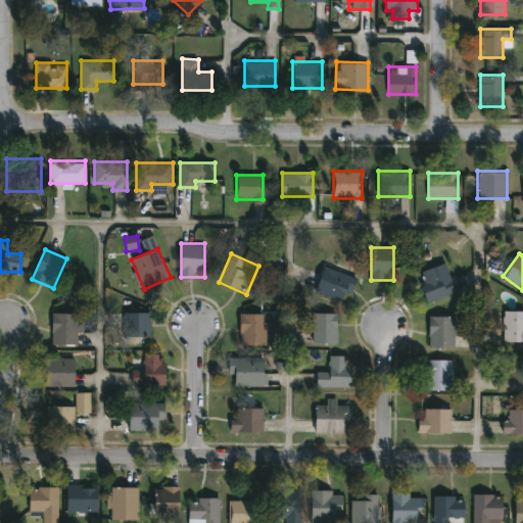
[(350,294),(345,292),(342,301),(315,291),(324,267),(357,278),(350,294)]
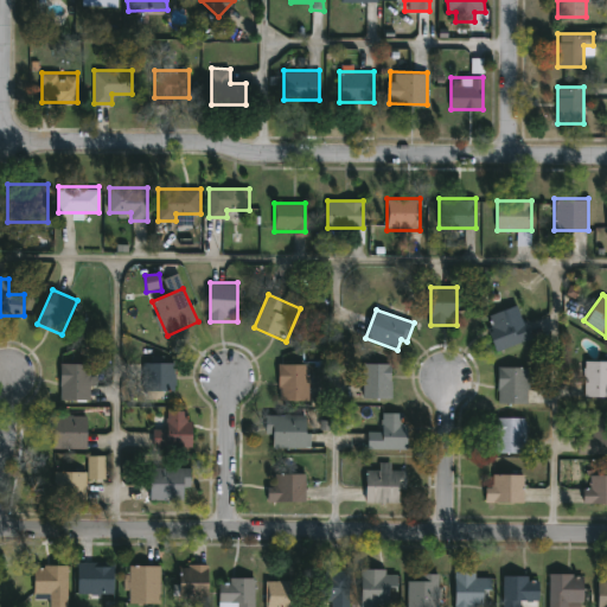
[(497,350),(485,315),(506,310),(512,326),(528,321),(532,338),(497,350)]
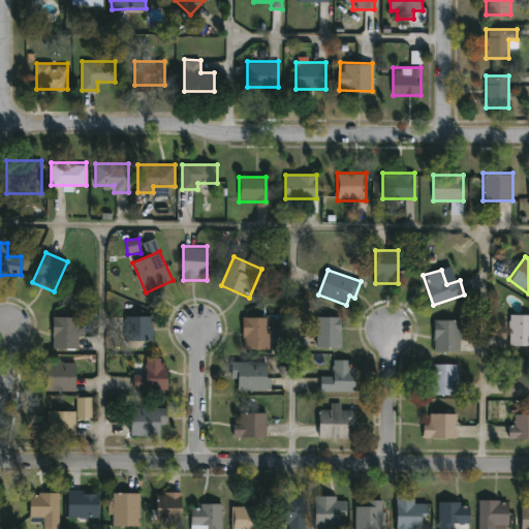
[(528,314),(528,346),(508,346),(508,314),(528,314)]
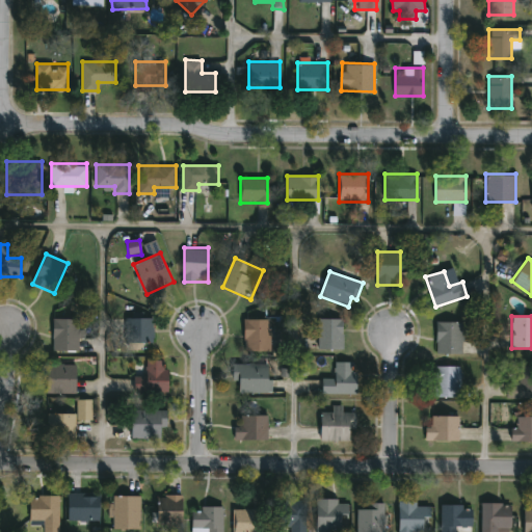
[(52,350),(52,318),(79,318),(79,350),(52,350)]
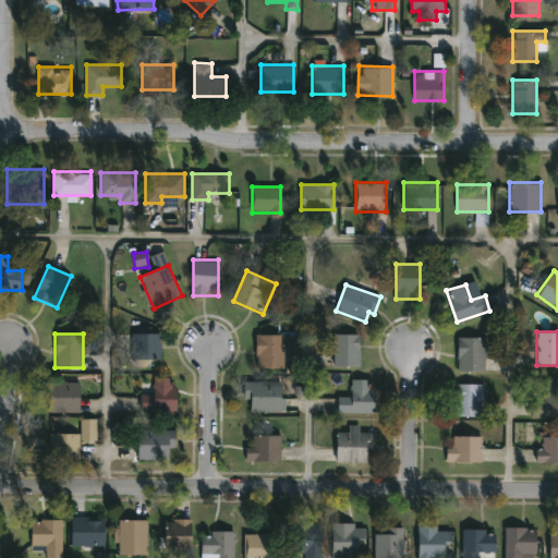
[(130,334),(160,334),(160,359),(130,359),(130,334)]
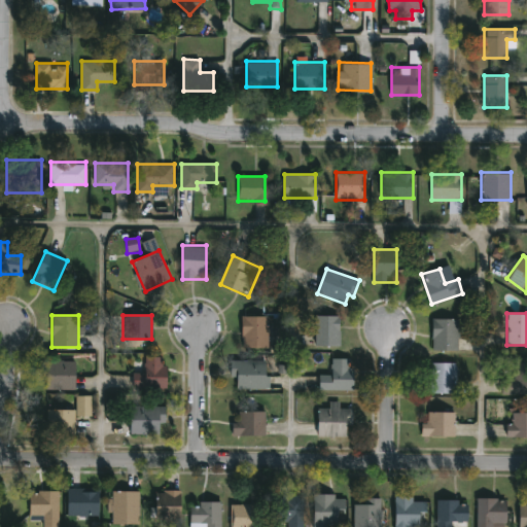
[(271,346),(242,346),(242,315),(271,315),(271,346)]
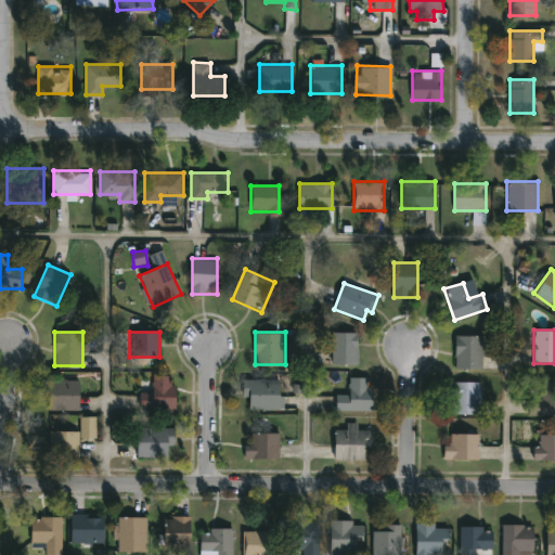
[(357,332),(357,363),(331,363),(331,332),(357,332)]
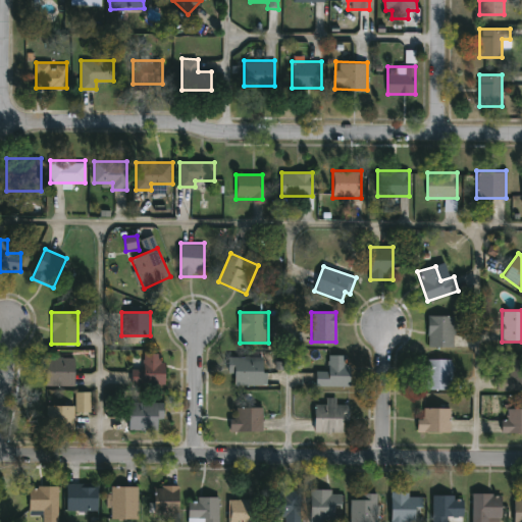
[(454,347),(427,347),(427,316),(454,316),(454,347)]
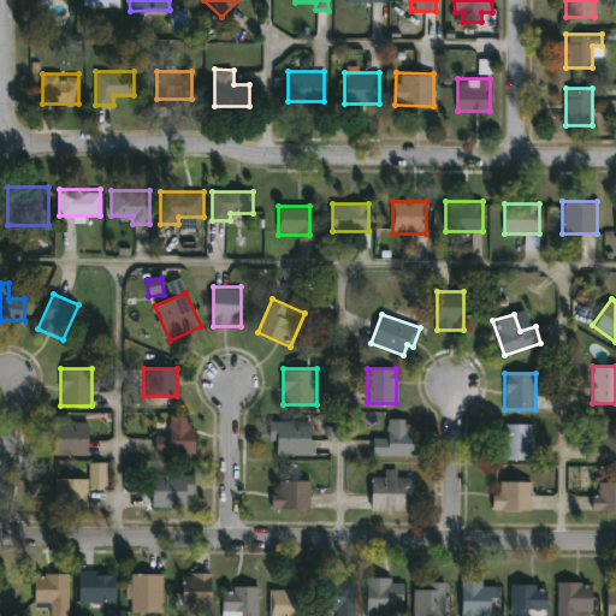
[(154,434),(170,434),(170,415),(194,415),(194,454),(154,454),(154,434)]
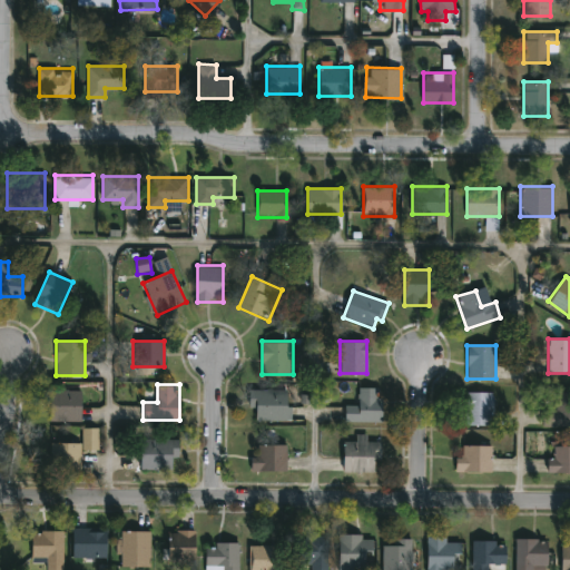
[(359,405),(359,386),(381,386),(381,421),(345,421),(345,405),(359,405)]
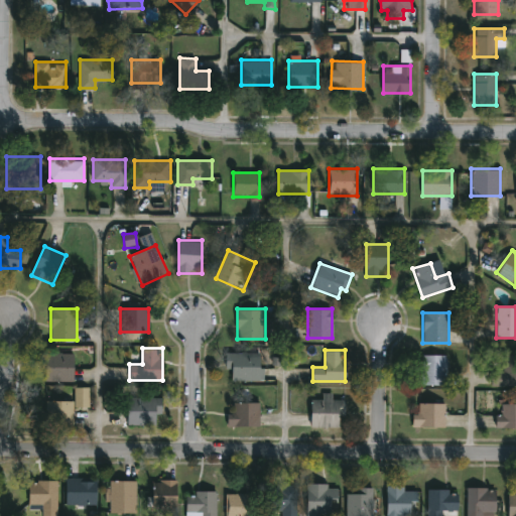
[(232,380),(232,368),(226,368),(226,352),(262,352),(262,380),(232,380)]
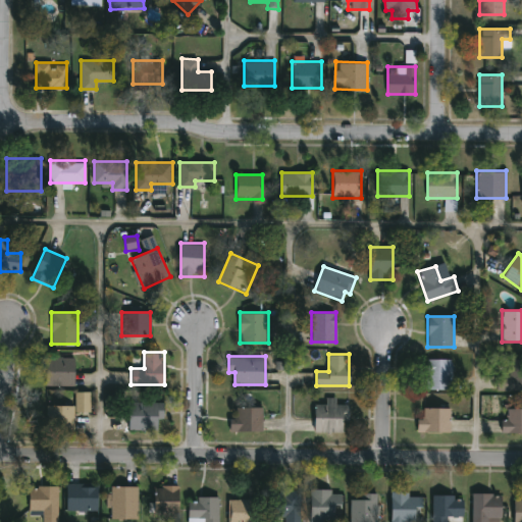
[(74,357),(74,384),(47,384),(47,357),(74,357)]
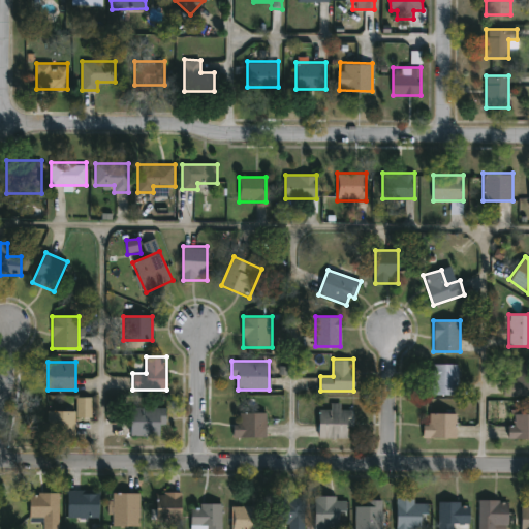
[(457,394),(432,394),(432,364),(457,364),(457,394)]
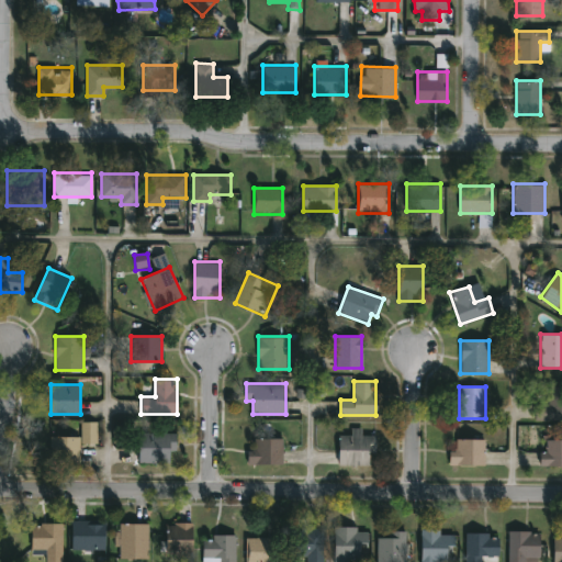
[(535,401),(547,401),(547,386),(561,386),(561,420),(535,420),(535,401)]
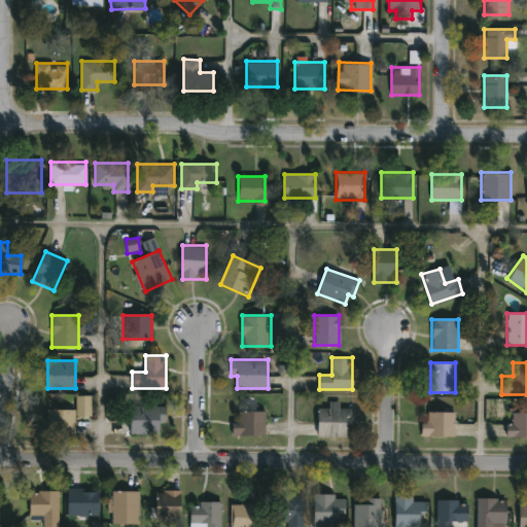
[(46,409),(75,408),(75,394),(91,394),(91,415),(74,415),(74,436),(46,436),(46,409)]
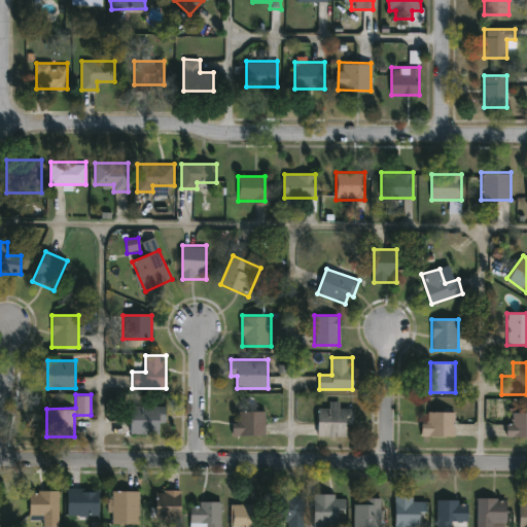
[(317,436),(317,408),(329,408),(329,400),(339,400),(339,408),(352,408),(352,424),(347,424),(347,436),(317,436)]
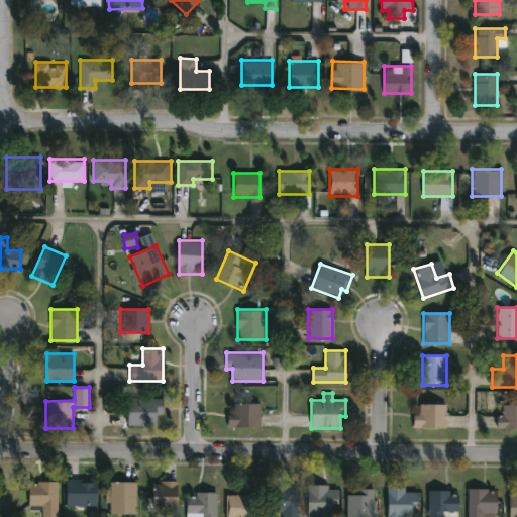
[(127,425),(127,397),(162,397),(162,414),(157,414),(157,425),(127,425)]
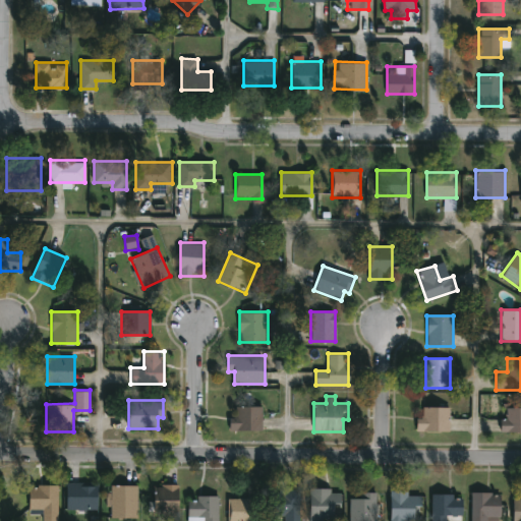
[(501,418),(507,418),(507,402),(520,402),(520,431),(501,431),(501,418)]
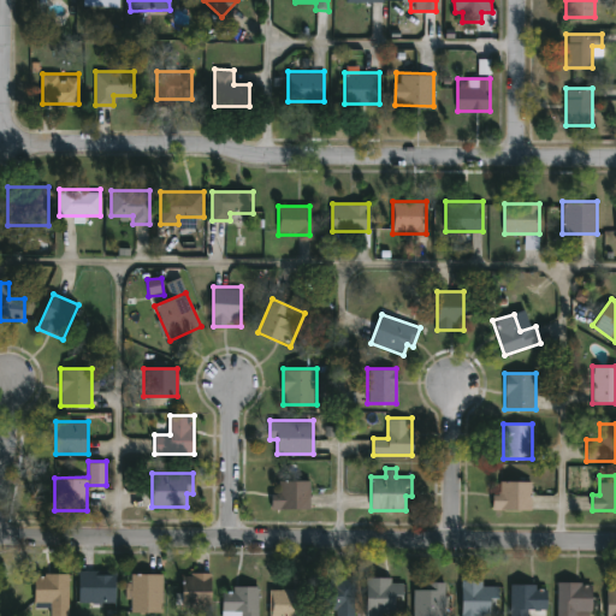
[(309,480),(309,508),(272,508),(272,480),(309,480)]
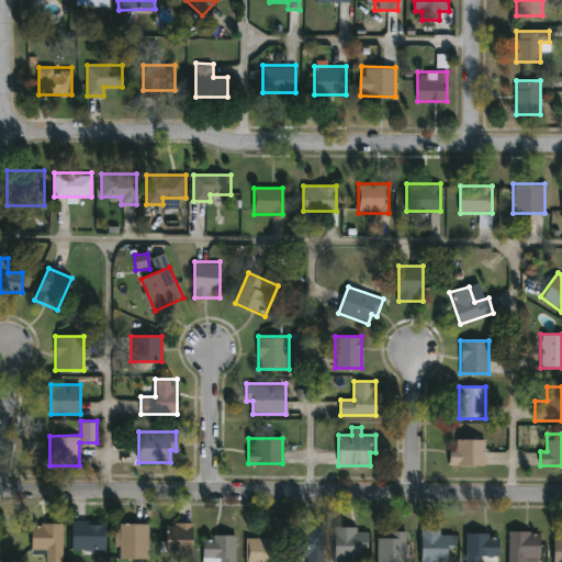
[(484,464),(449,464),(449,449),(454,449),(454,438),(484,438),(484,464)]
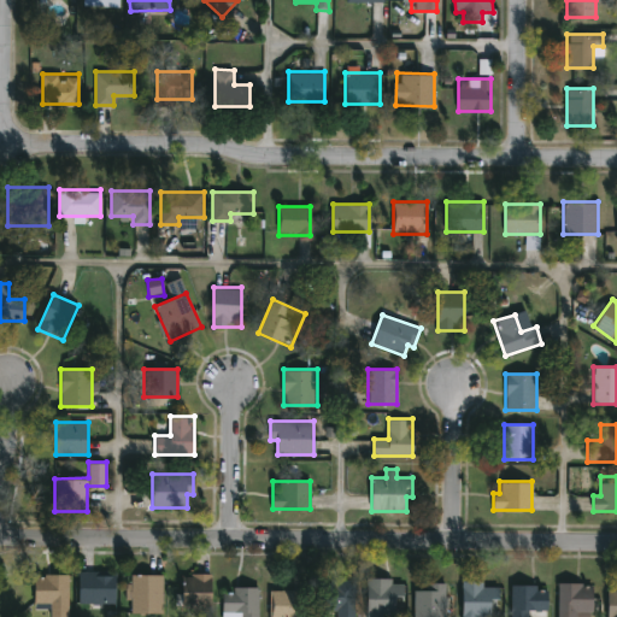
[(78,604),(78,571),(116,571),(116,604),(78,604)]
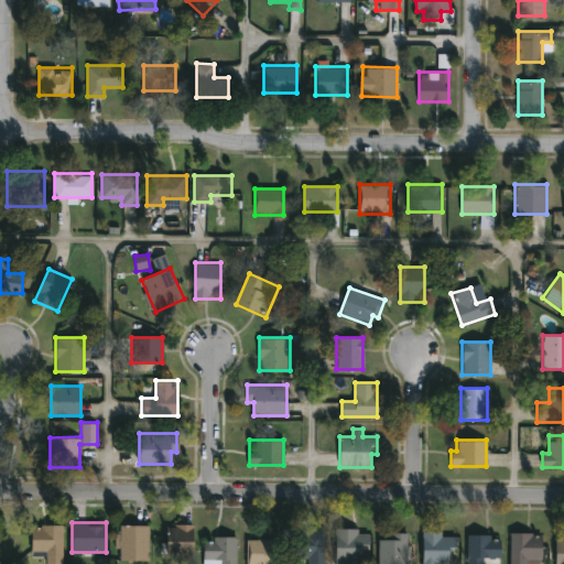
[(63,524),(63,563),(46,563),(46,552),(32,552),(32,524),(63,524)]
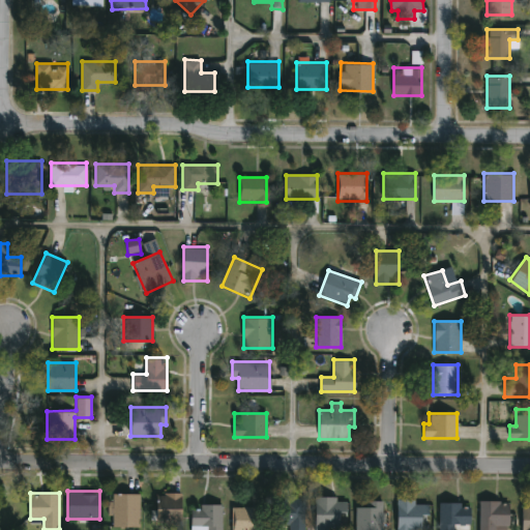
[(139,493),(139,527),(112,527),(112,493),(139,493)]
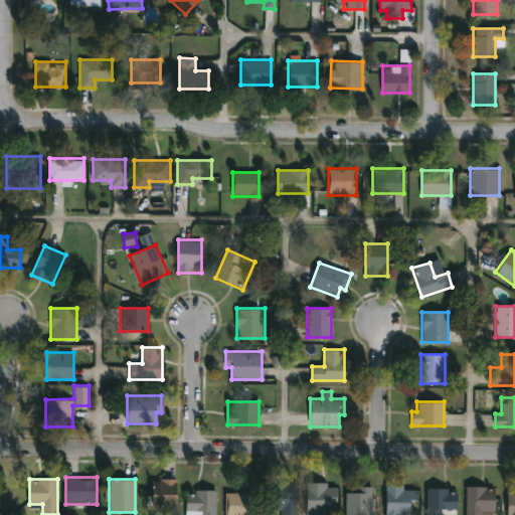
[(161,514),(161,508),(152,508),(152,479),(177,479),(177,514),(161,514)]
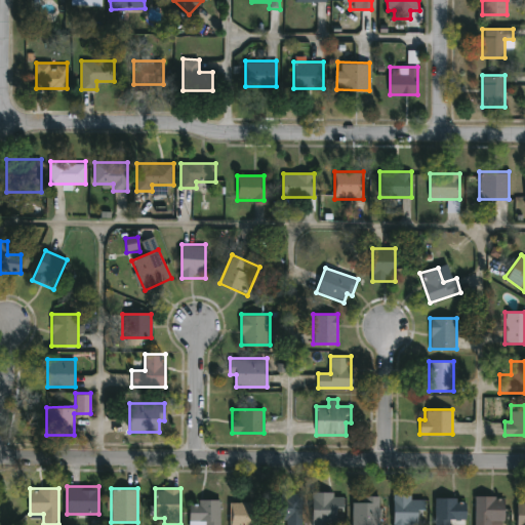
[(286,524),(286,520),(279,520),(279,492),(301,492),(301,524),(286,524)]
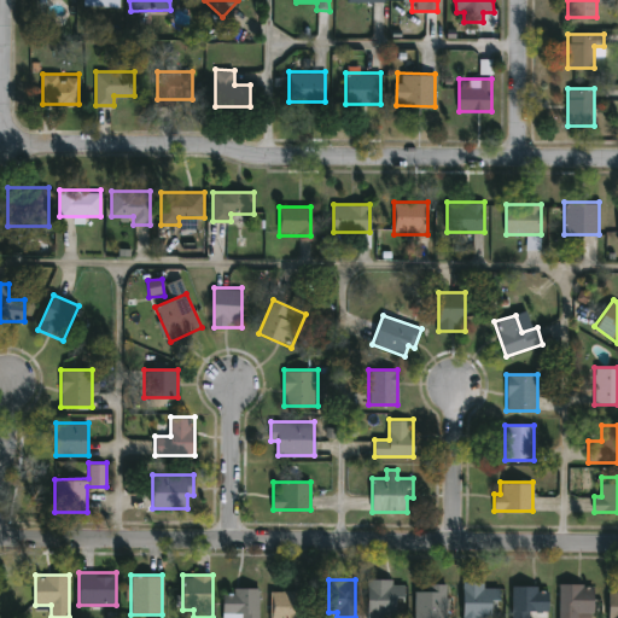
[(367,617),(367,579),(404,579),(404,617),(367,617)]
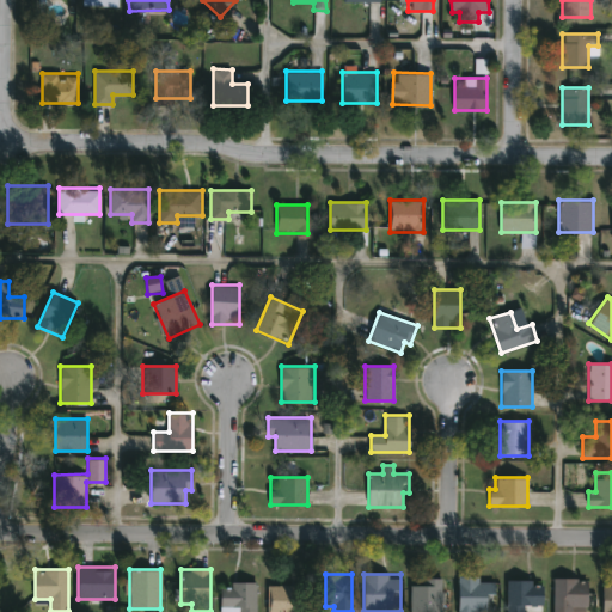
[(442,611),(411,611),(411,579),(442,579),(442,611)]
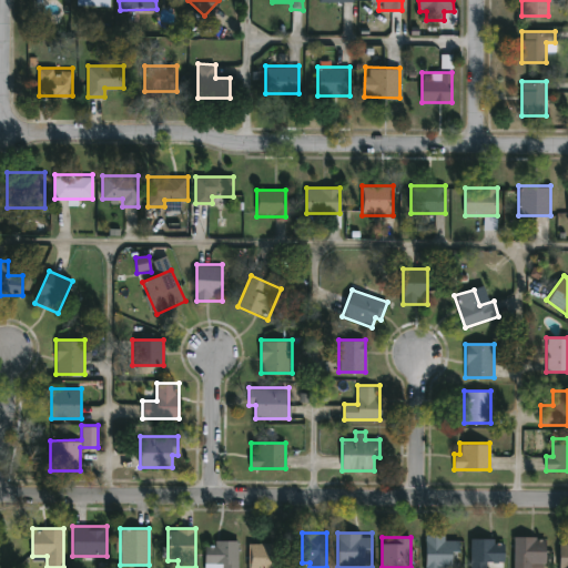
[(425,567),(425,537),(459,537),(459,567),(425,567)]
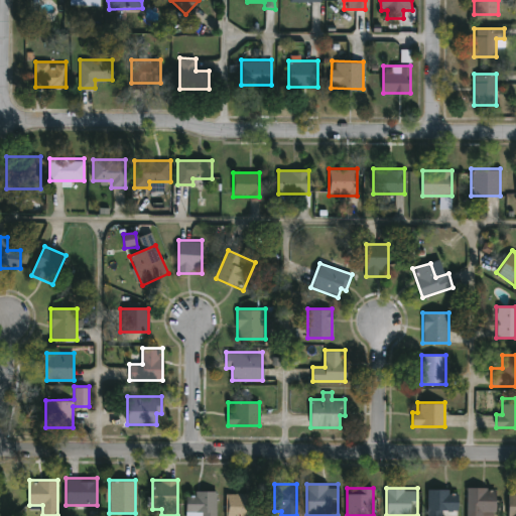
[(467,515),(467,488),(497,488),(497,515),(467,515)]
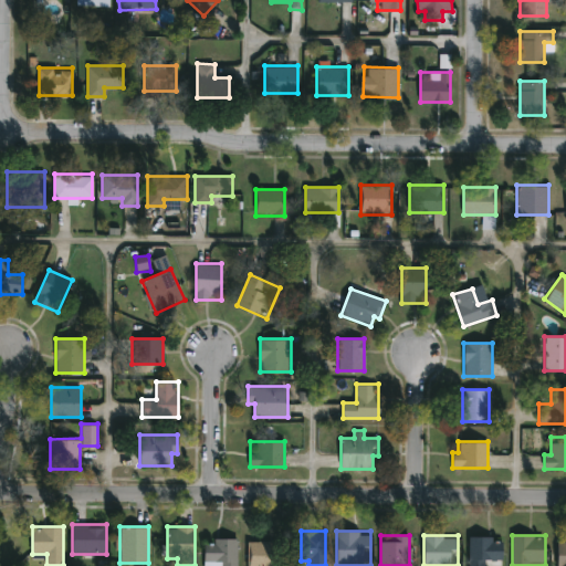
[(469,565),(469,537),(502,537),(502,562),(485,562),(485,565),(469,565)]
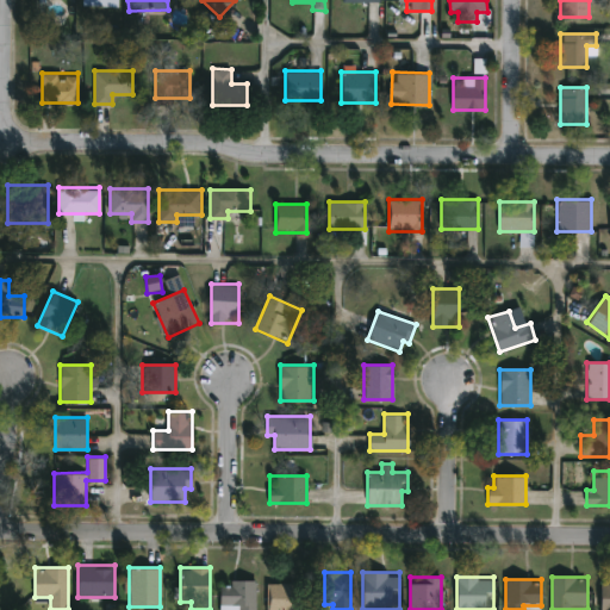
[(256,609),(219,609),(219,580),(256,580),(256,609)]
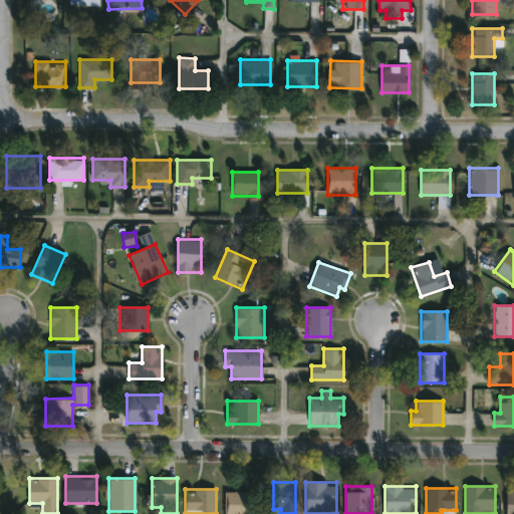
[(256,513),(226,513),(226,491),(256,491),(256,513)]
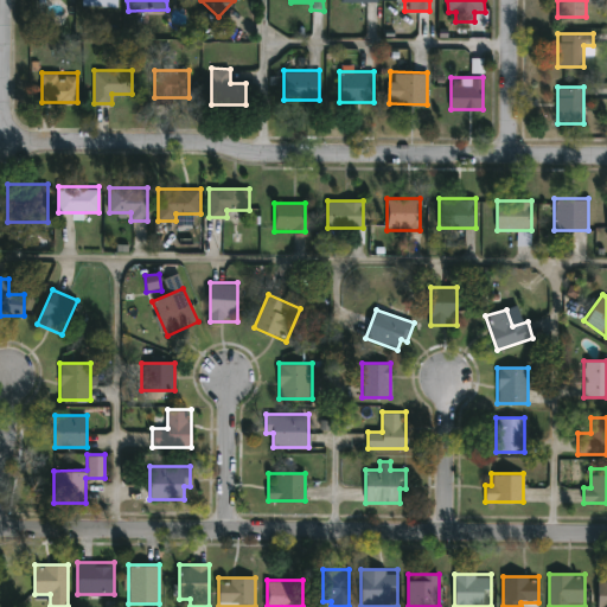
[(606,606),(606,581),(598,581),(596,606),(606,606)]
